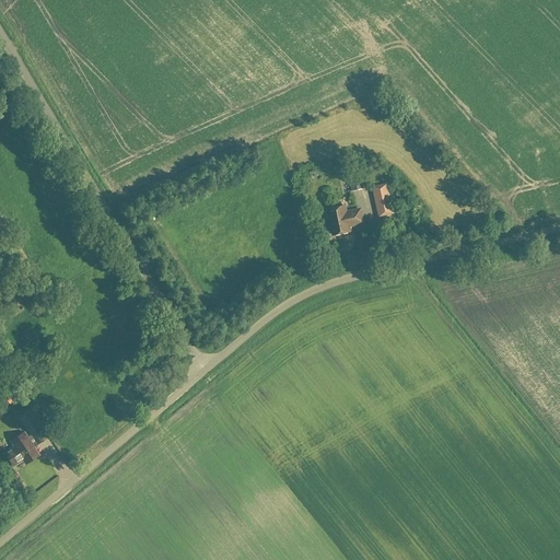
[(363,189),(359,171),(348,173),(352,191),(363,189)]
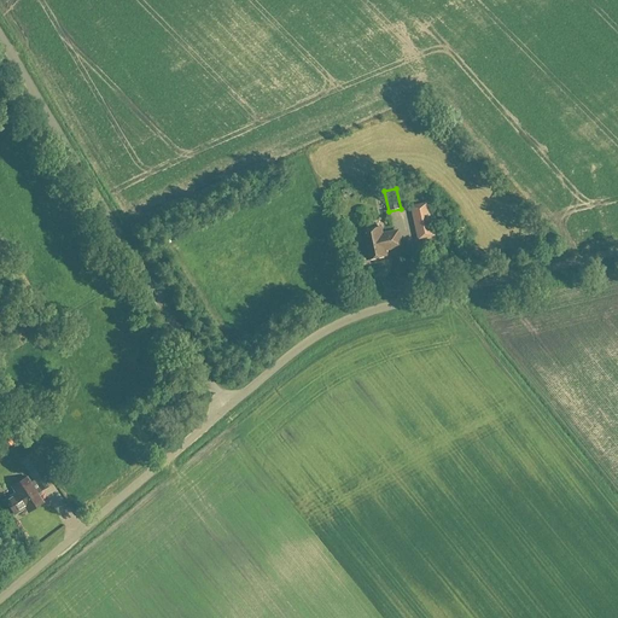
[(410,207),(418,240),(435,237),(427,203),(410,207)]
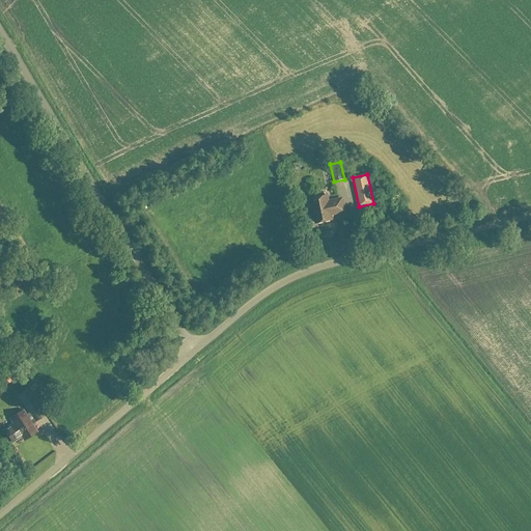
[(313,210),(315,223),(332,220),(331,214),(335,214),(344,212),(342,199),(329,201),(327,196),(310,199),(311,201),(310,202),(309,203),(310,208),(311,210),(313,210)]
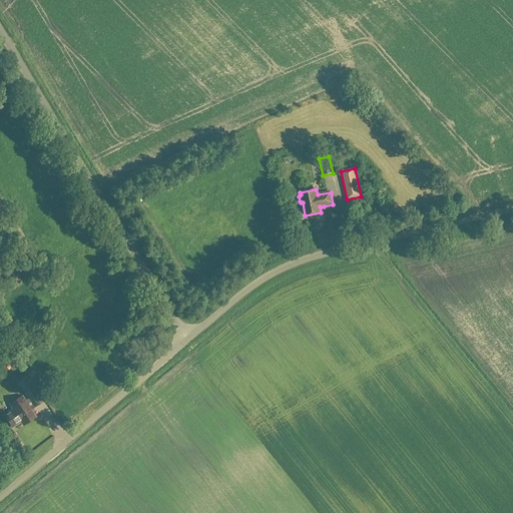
[(8,362),(2,366),(6,372),(11,368),(8,362)]
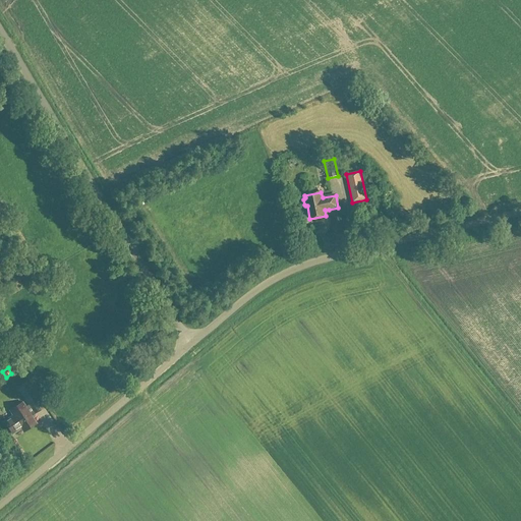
[(46,407),(30,381),(18,388),(30,405),(4,421),(13,435),(21,429),(23,432),(37,424),(32,416),(46,407)]
